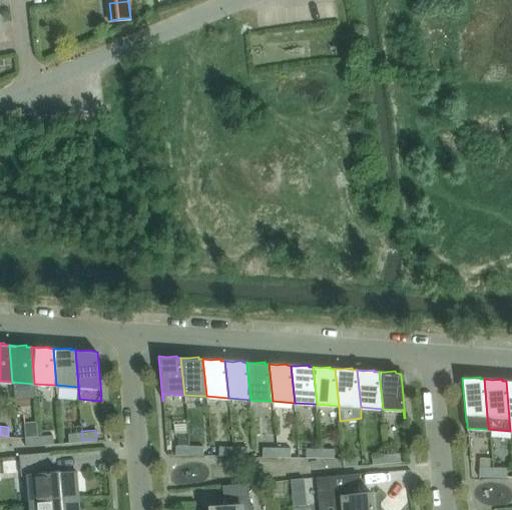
[(67,432),(68,441),(82,440),(81,431),(67,432)]
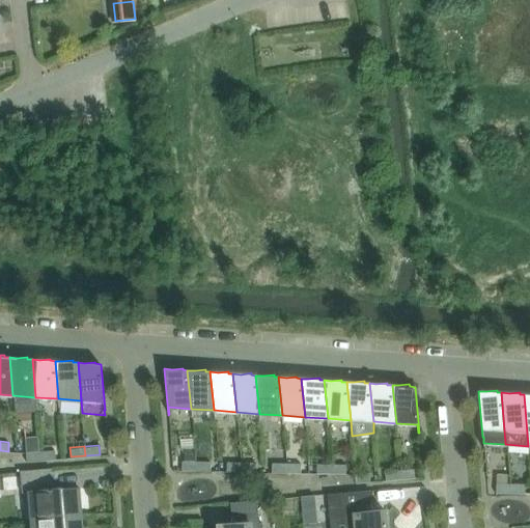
[(40,460),(55,459),(54,449),(39,450),(40,460)]
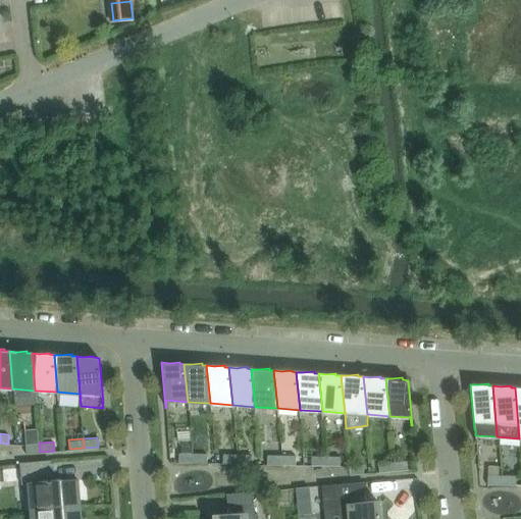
[(39,443),(24,444),(25,453),(40,452),(39,443)]
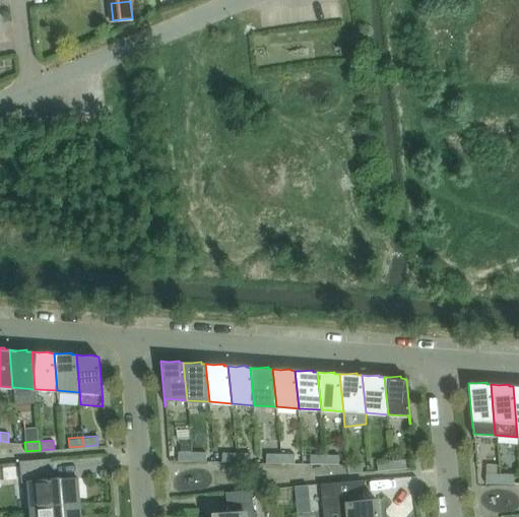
[(177,459),(191,460),(191,451),(177,450),(177,459)]
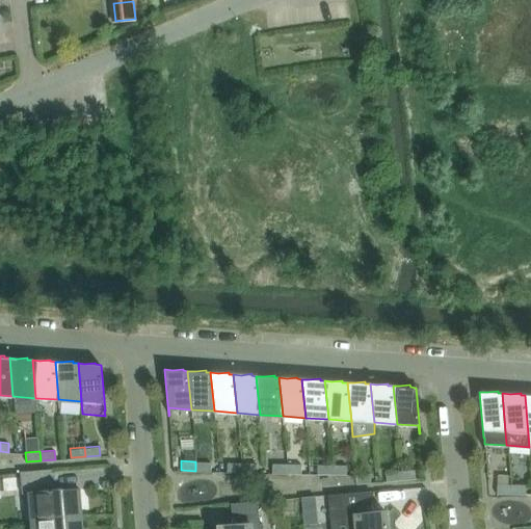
[(195,471),(210,471),(210,461),(195,461),(195,471)]
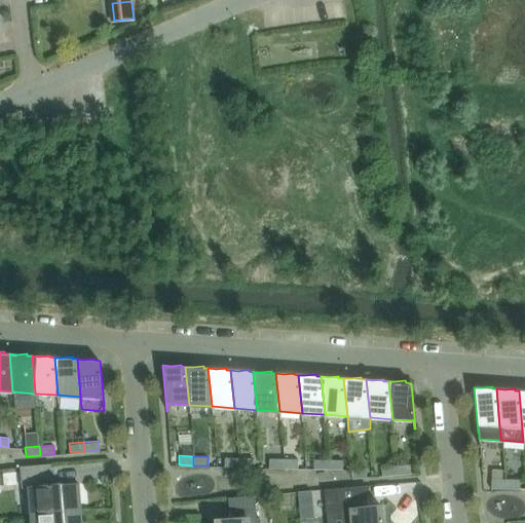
[(224,465),(238,467),(238,456),(224,456),(224,465)]
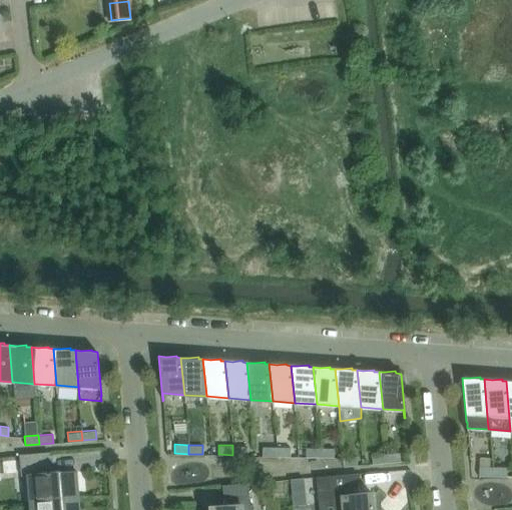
[(232,455),(246,455),(246,446),(232,445),(232,455)]
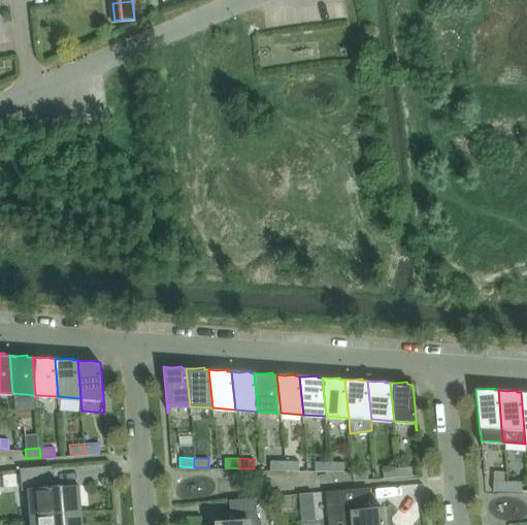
[(269,468),(284,468),(284,459),(269,459),(269,468)]
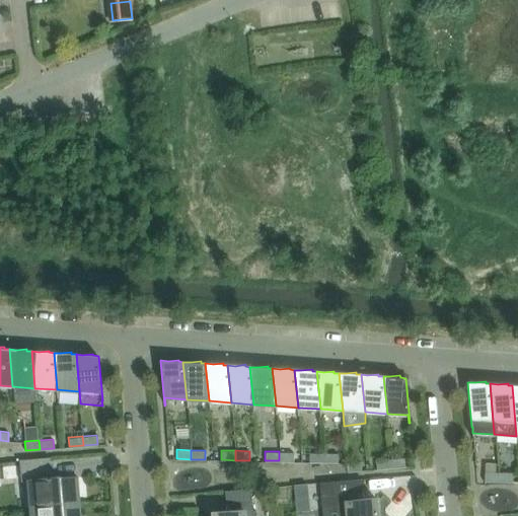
[(279,460),(293,461),(293,452),(279,451),(279,460)]
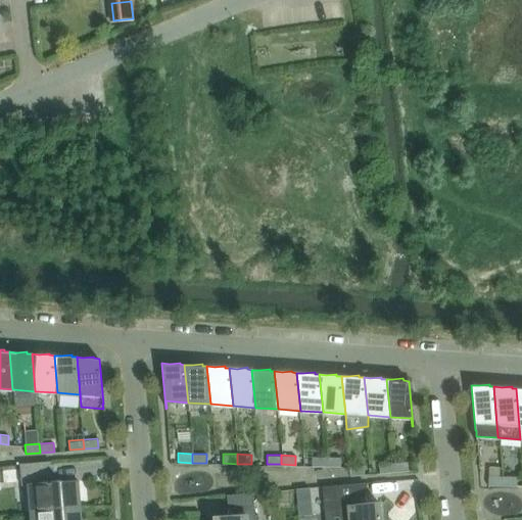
[(312,465),(326,465),(326,456),(312,456),(312,465)]
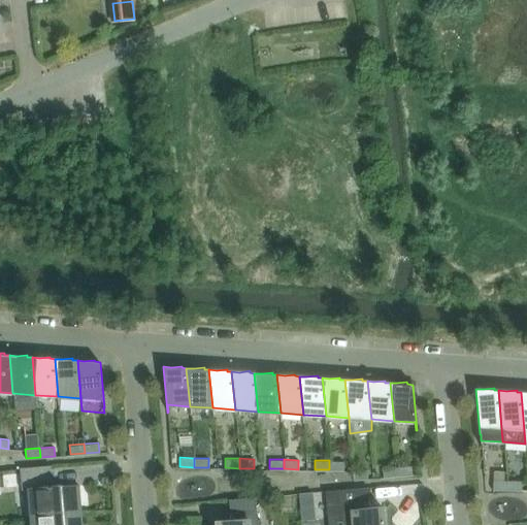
[(329,469),(342,470),(343,461),(329,460),(329,469)]
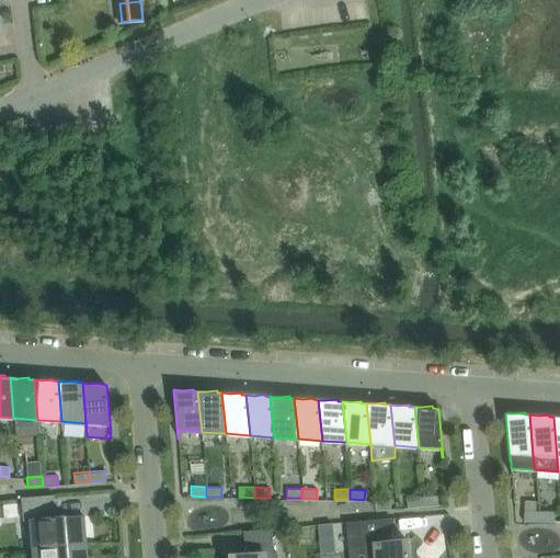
[(84,530),(83,513),(50,516),(49,511),(55,510),(54,493),(21,497),(23,520),(30,519),(32,548),(78,545),(77,530),(84,530)]
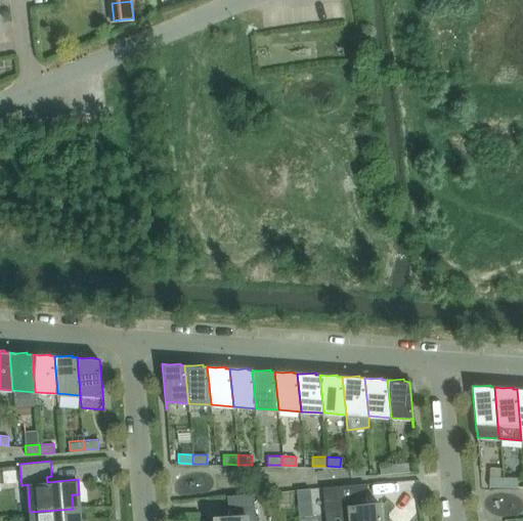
[(394,472),(408,471),(407,462),(393,463),(394,472)]
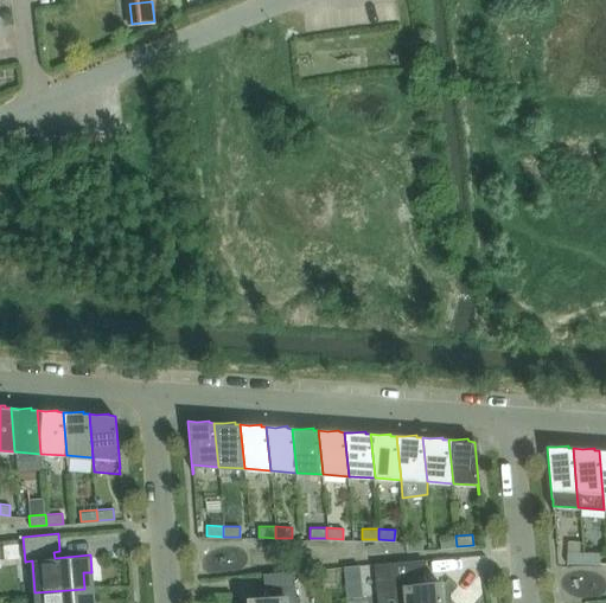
[(455,536),(439,537),(440,547),(457,546),(455,536)]
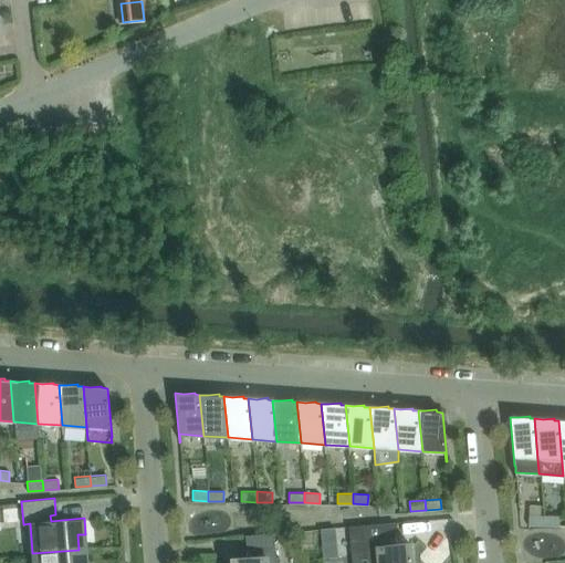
[(378,514),(394,512),(393,502),(377,504),(378,514)]
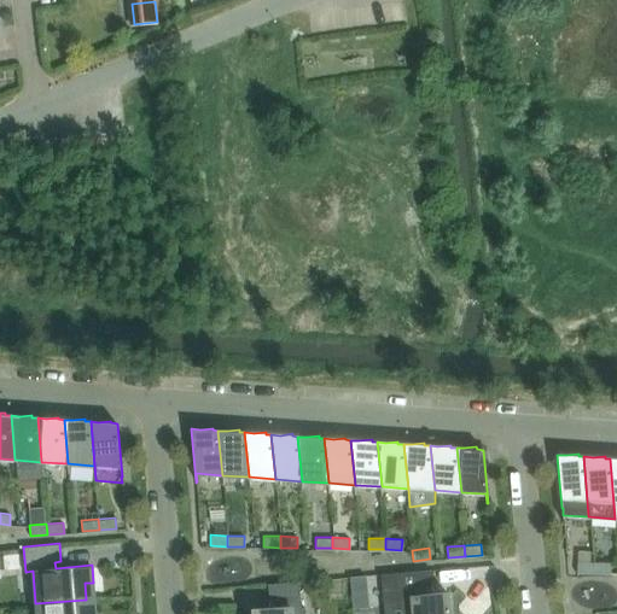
[(576,572),(593,572),(593,561),(576,561),(576,572)]
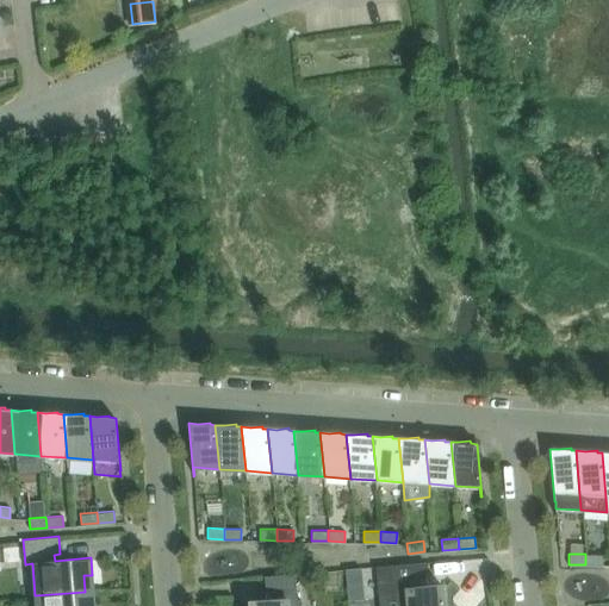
[(585,564),(602,566),(602,555),(585,554),(585,564)]
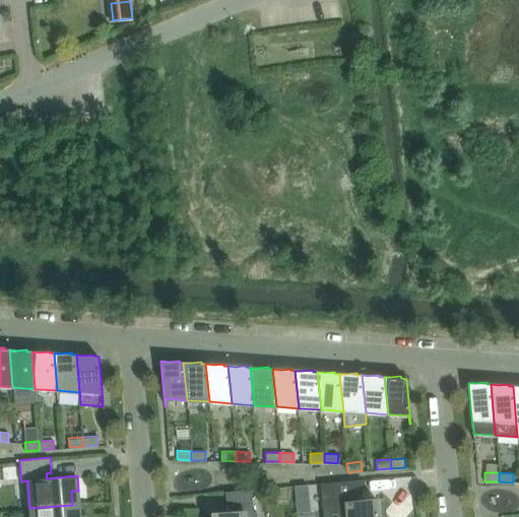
[(364,492),(363,478),(332,481),(321,482),(324,516),(378,516),(377,500),(362,502),(362,493),(364,492)]
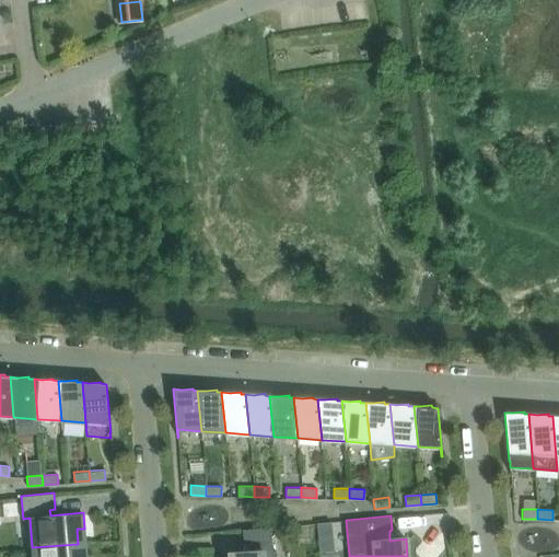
[(329,521),(316,522),(317,537),(330,536),(329,521)]
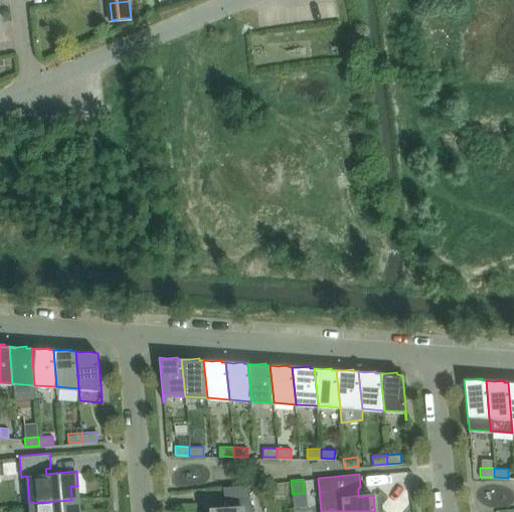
[(211,509),(211,511),(253,511),(253,505),(250,505),(248,484),(222,486),(223,499),(226,498),(226,508),(211,509)]
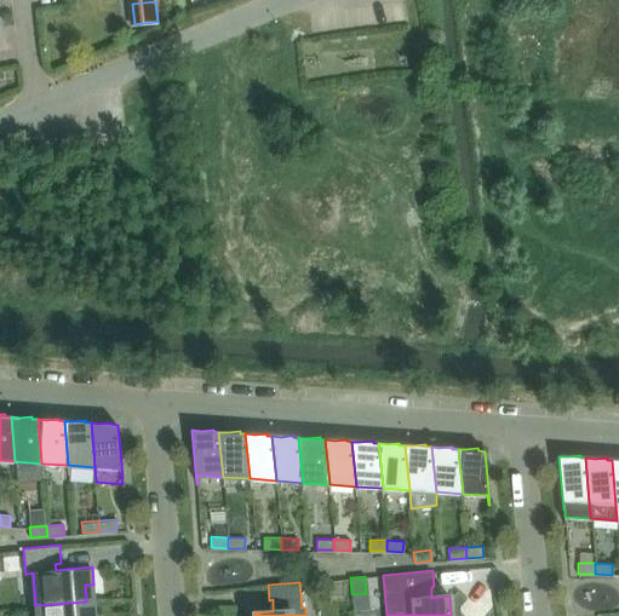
[(86,615),(86,602),(35,605),(36,615),(96,615),(92,615),(86,615)]
